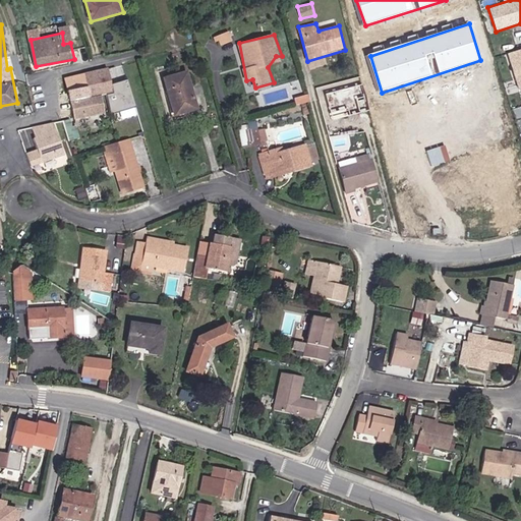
[(520,90),(520,50),(508,55),(519,91),(520,90)]
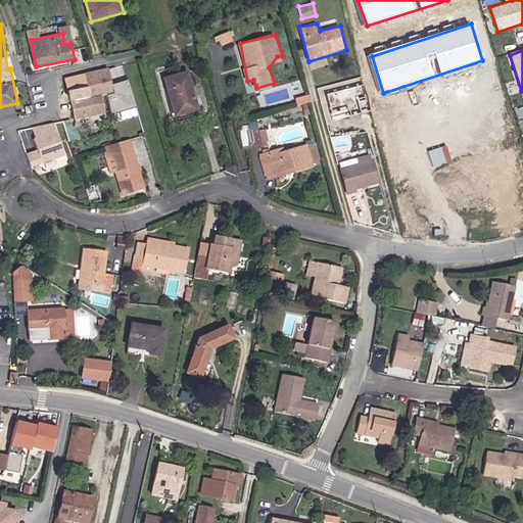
[(109,68),(67,79),(69,101),(73,101),(76,119),(107,112),(104,95),(114,93),(109,68)]
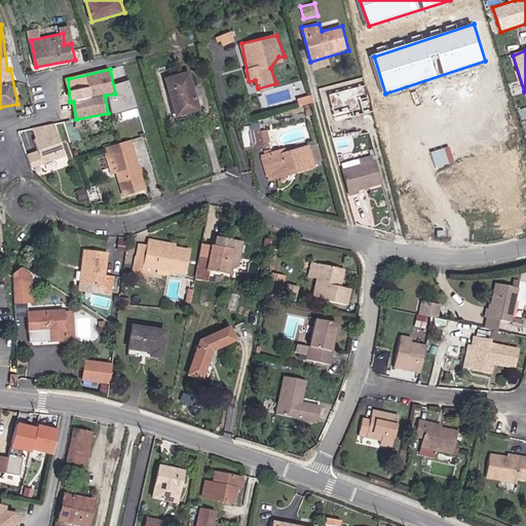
[(190,72),(165,77),(176,117),(201,111),(190,72)]
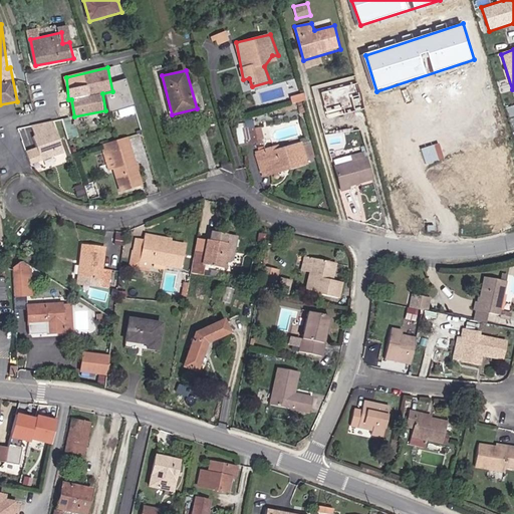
[(53,120),(33,125),(36,137),(33,138),(42,161),(65,152),(53,120)]
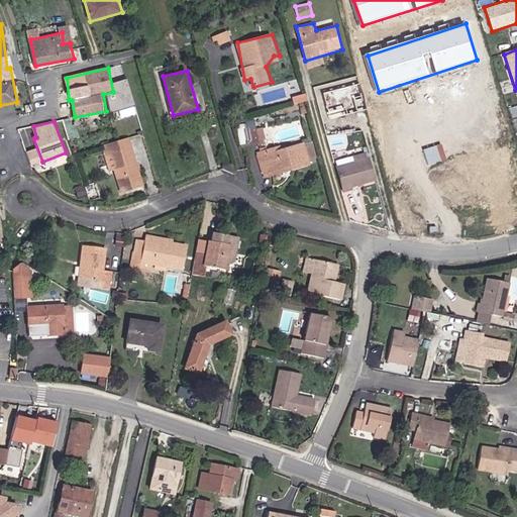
[(265,142),(264,125),(247,127),(248,144),(265,142)]
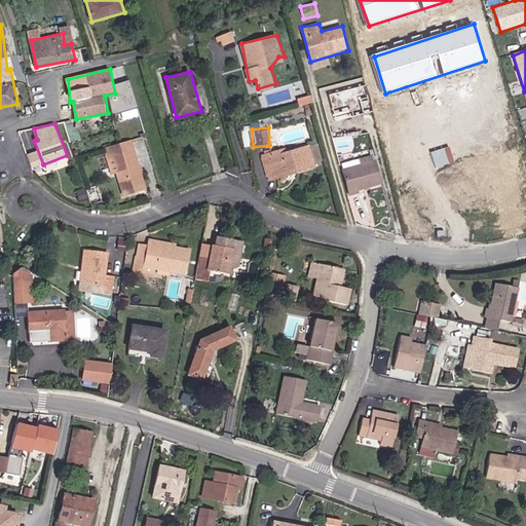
[(133,140),(105,147),(112,176),(117,175),(123,196),(147,189),(133,140)]
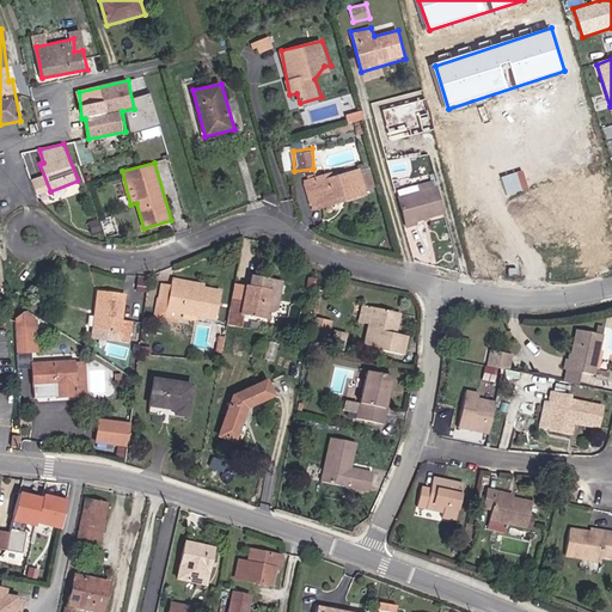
[(334,171),(304,182),(314,212),(368,196),(365,189),(377,185),(373,171),(363,176),(361,170),(336,177),(334,171)]
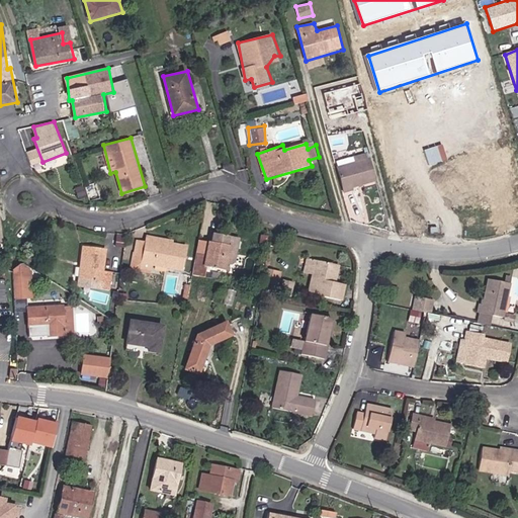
[(355,163),(338,167),(344,192),(377,182),(372,160),(369,161),(368,154),(354,158),(355,163)]
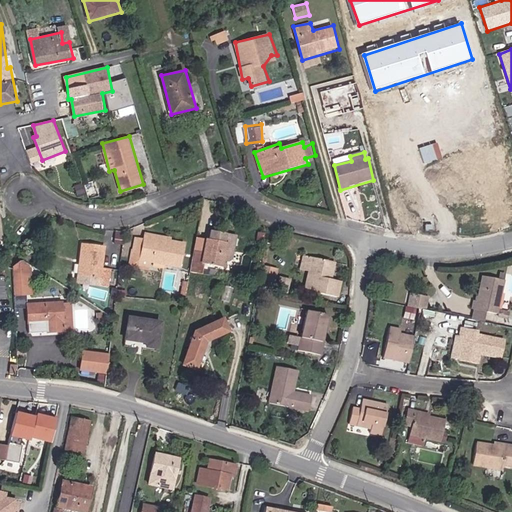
[(240,237),(212,231),(210,240),(207,240),(205,251),(195,249),(191,274),(204,276),(206,265),(224,268),(224,264),(233,267),(240,237)]
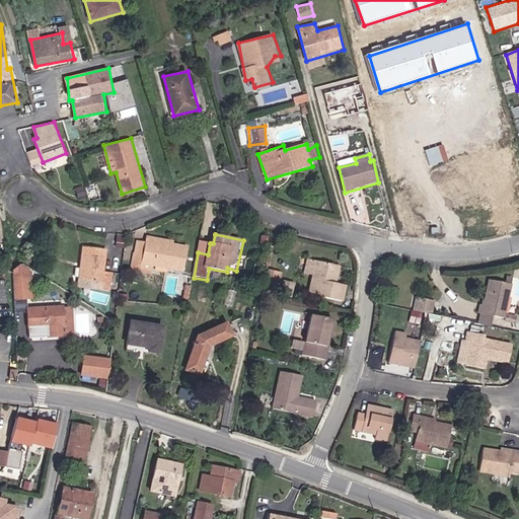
[(147,241),(139,239),(133,270),(153,274),(154,267),(183,272),(189,246),(174,244),(174,241),(147,236),(147,241)]
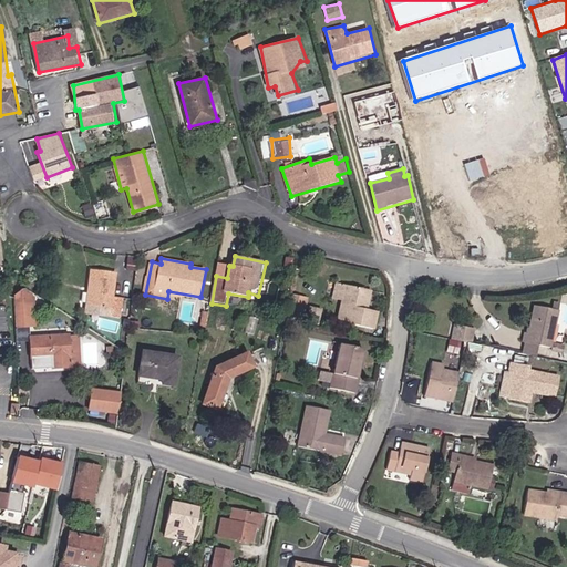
[(117,272),(92,270),(88,303),(113,308),(111,316),(122,318),(123,299),(115,297),(117,272)]
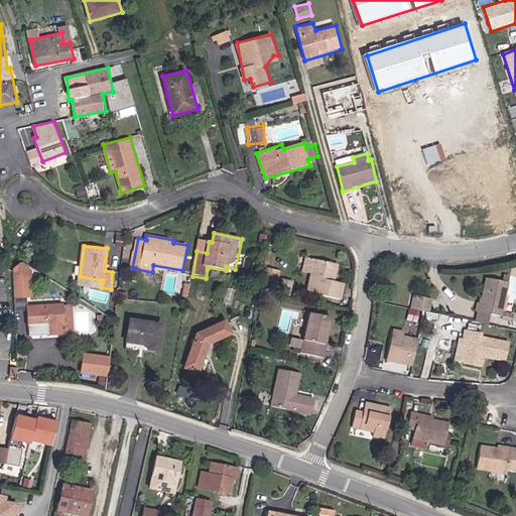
[(341,264),(306,256),(303,271),(311,273),(305,293),(345,300),(347,283),(337,281),(341,264)]
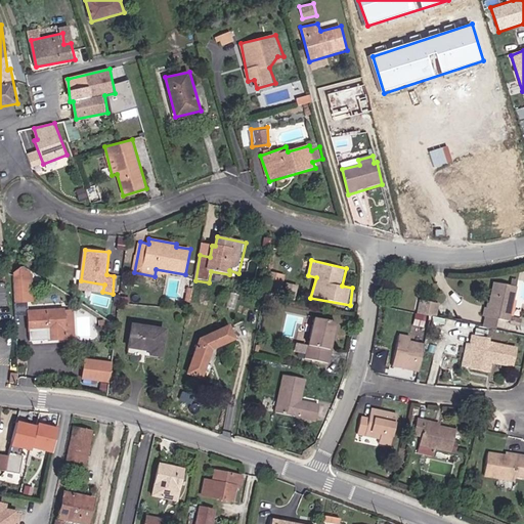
[(35,275),(22,265),(15,271),(16,302),(34,301),(31,284),(35,275)]
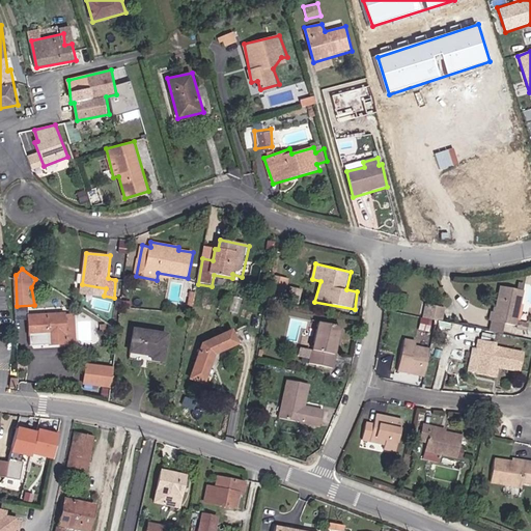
[(289,278),(275,275),(272,294),(286,297),(289,278)]
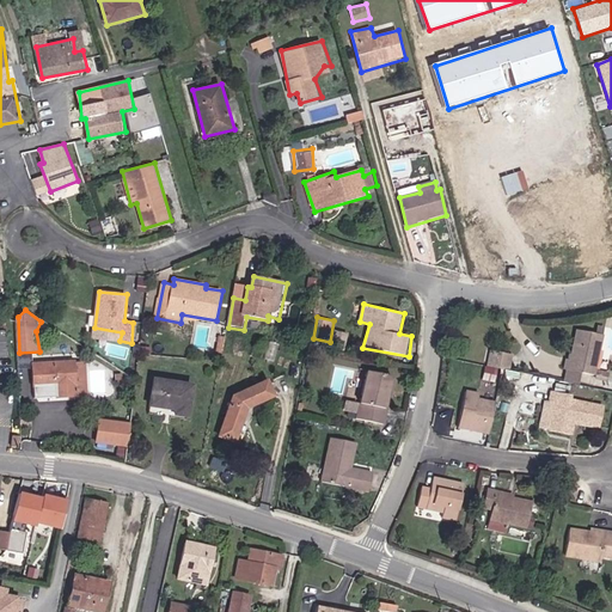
[(604,337),(576,330),(565,381),(580,386),(582,375),(597,379),(604,337)]
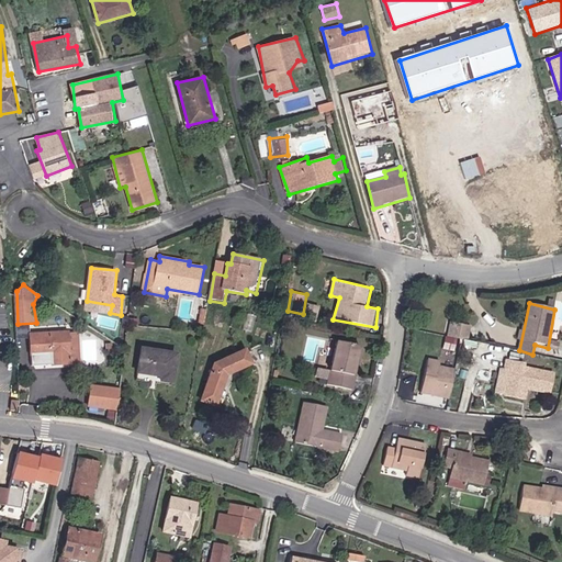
[(472,326),(451,321),(448,336),(470,340),(472,326)]
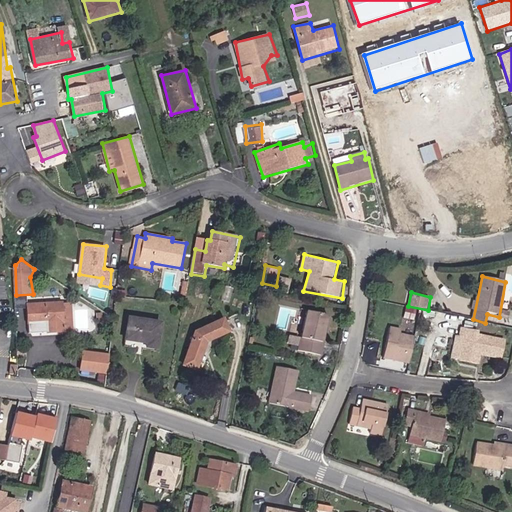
[(64,300),(28,302),(30,325),(46,325),(46,334),(74,333),(71,302),(64,303),(64,300)]
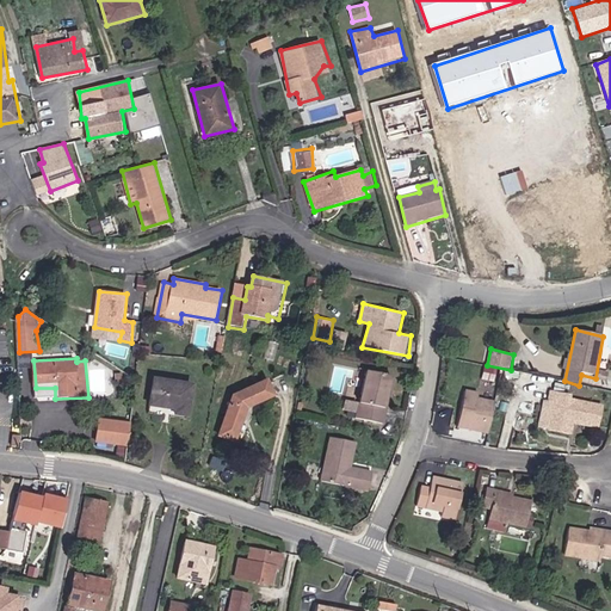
[(394,377),(368,371),(357,415),(384,421),(394,377)]
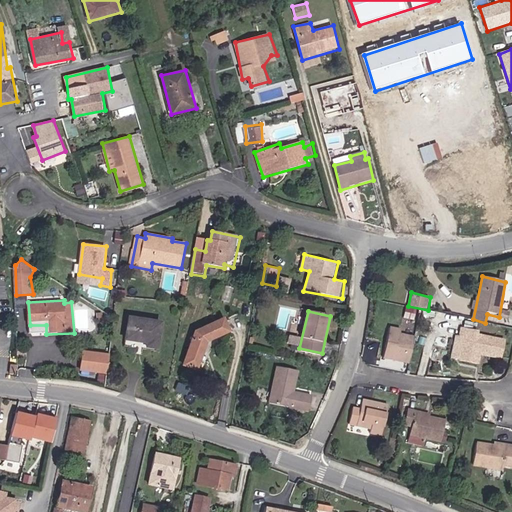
[(161,321),(130,316),(126,341),(147,344),(147,348),(159,349),(161,321)]
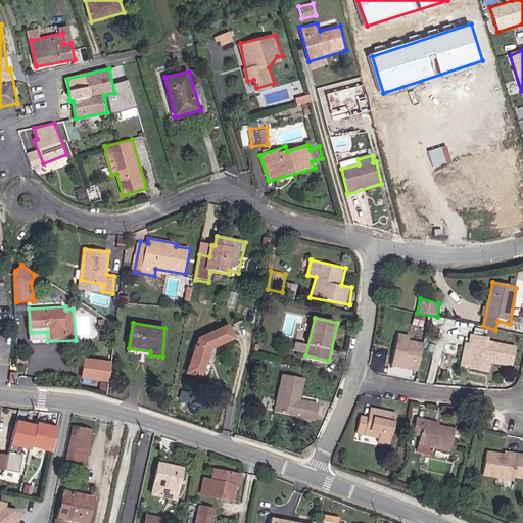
[(230,323),(198,336),(186,375),(202,378),(212,349),(237,339),(230,323)]
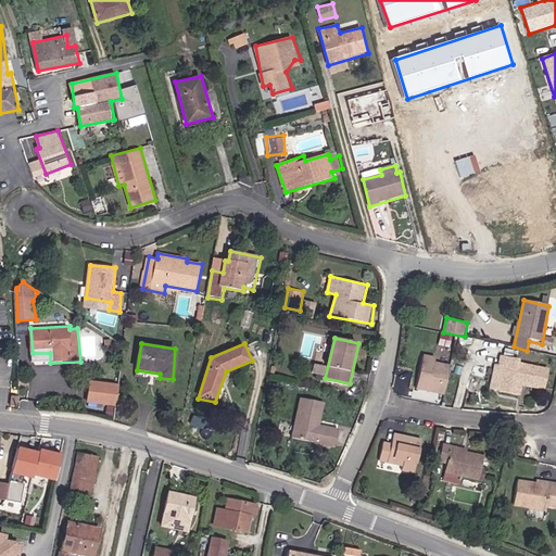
[(437,357),(424,355),(418,390),(444,394),(450,365),(437,362),(437,357)]
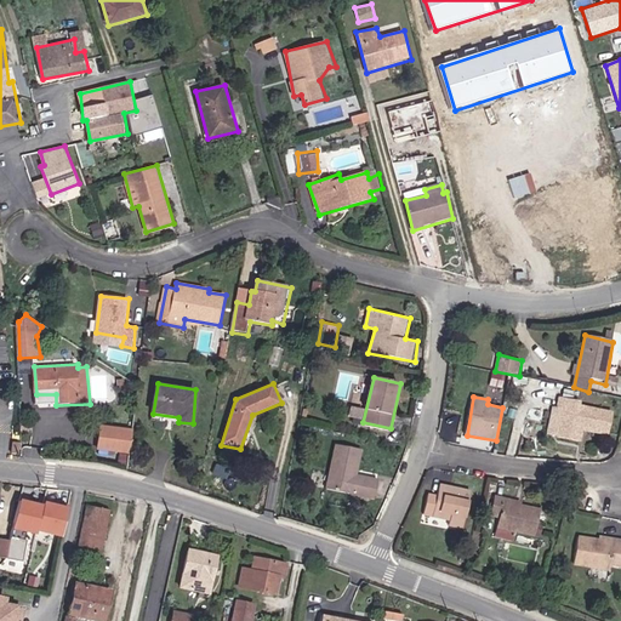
[(584,402),(560,397),(558,408),(554,406),(550,432),(582,442),(584,429),(609,437),(614,412),(582,406),(584,402)]
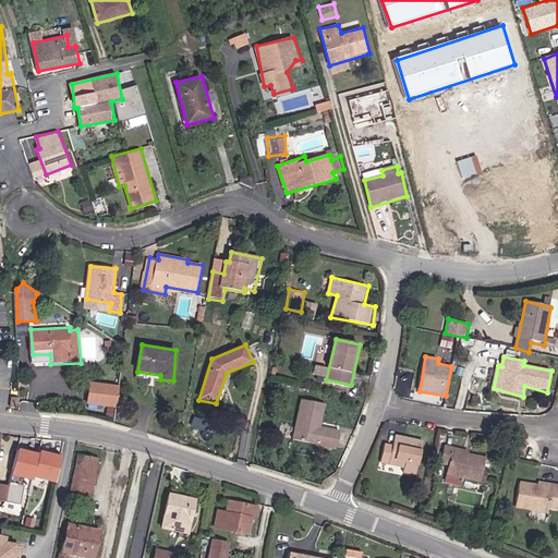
[(120,387),(89,383),(86,404),(117,409),(120,387)]
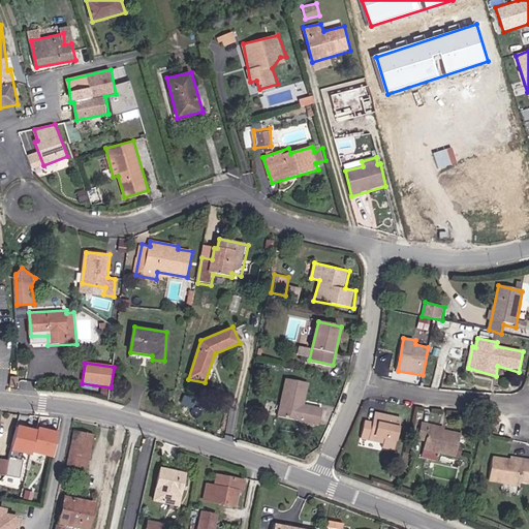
[(309,382),(286,378),(279,416),(320,426),(322,408),(305,404),(309,382)]
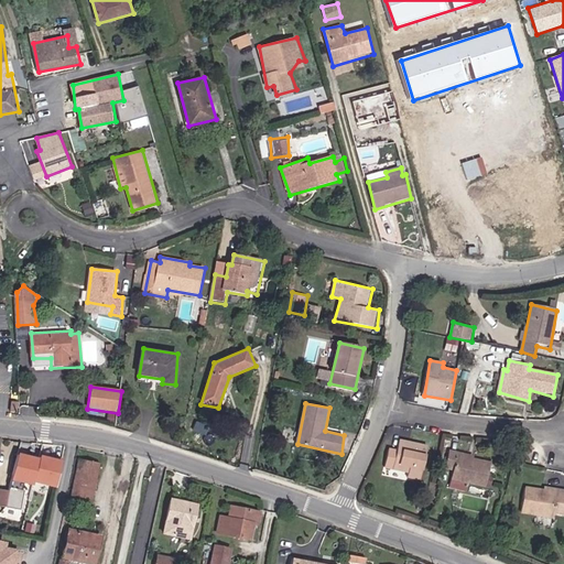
[(398,451),(389,448),(384,467),(408,473),(409,479),(421,480),(429,446),(400,441),(398,451)]
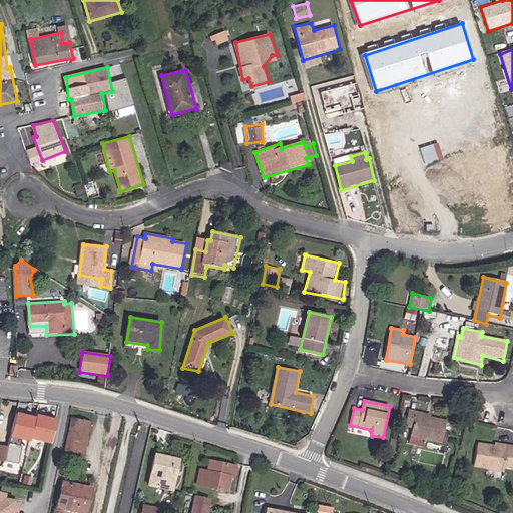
[(432,414),(409,408),(406,425),(413,427),(411,437),(442,443),(447,421),(432,418),(432,414)]
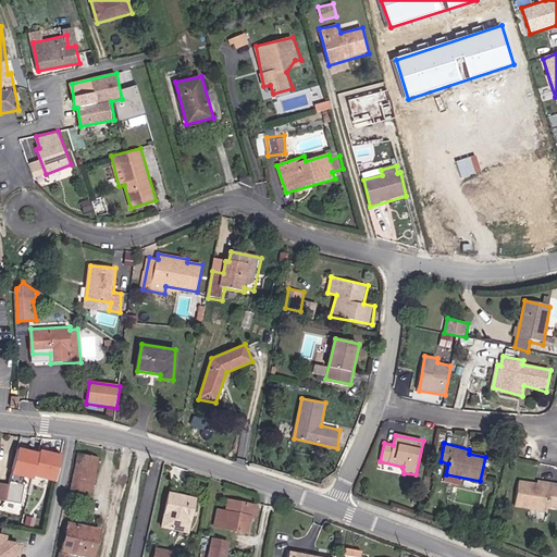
[(62,456),(19,449),(14,478),(58,484),(62,456)]
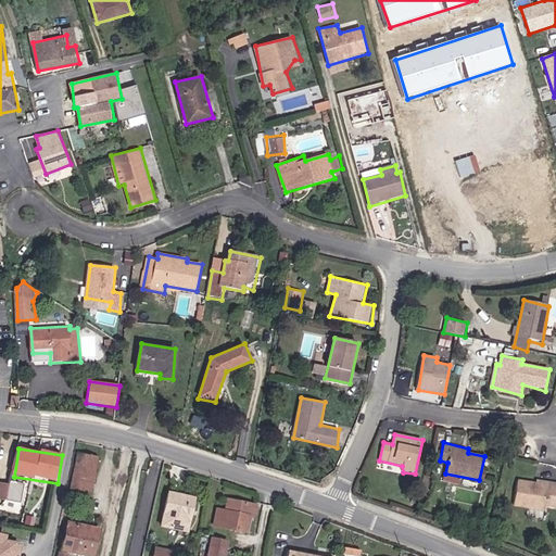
[(99,457),(78,453),(72,488),(92,492),(99,457)]
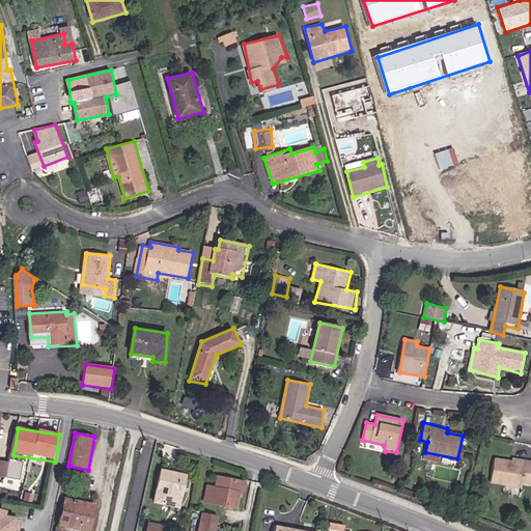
[(513,462),(495,458),(490,483),(522,488),(523,484),(530,485),(530,462),(514,459),(513,462)]
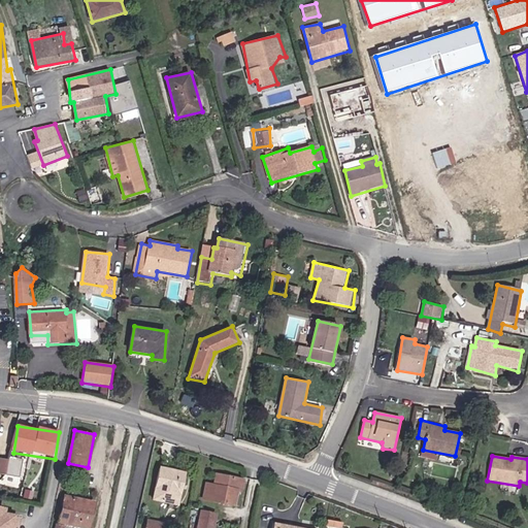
[(24,462),(0,458),(0,472),(21,476),(24,462)]
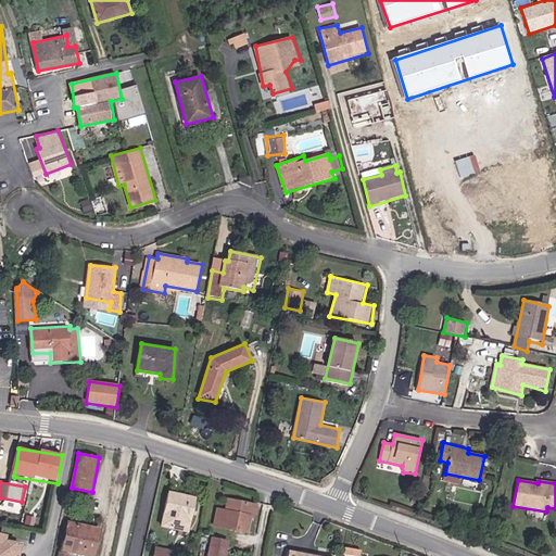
[(197,497),(168,491),(161,527),(191,532),(197,497)]
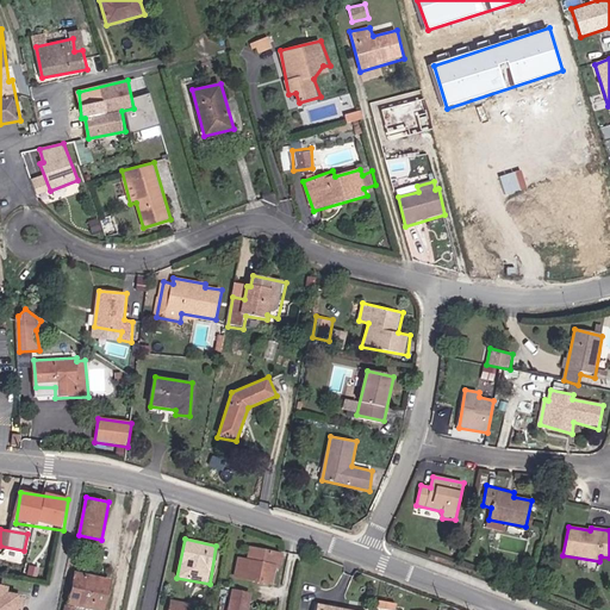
[(248,559),(240,558),(235,578),(273,587),(277,571),(281,571),(284,554),(250,547),(248,559)]
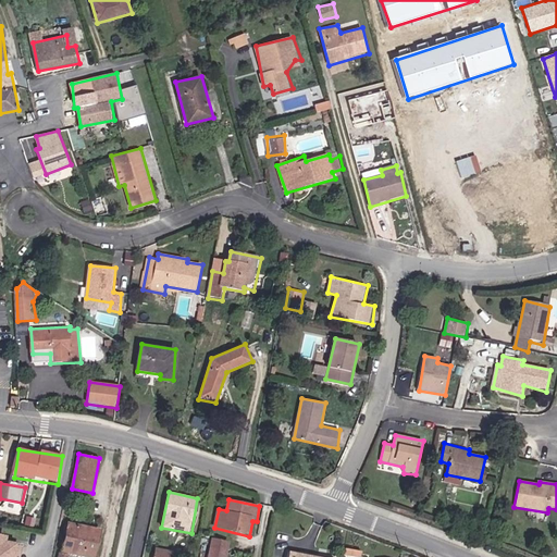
[(96,556),(101,529),(69,521),(61,552),(87,556),(96,556)]
